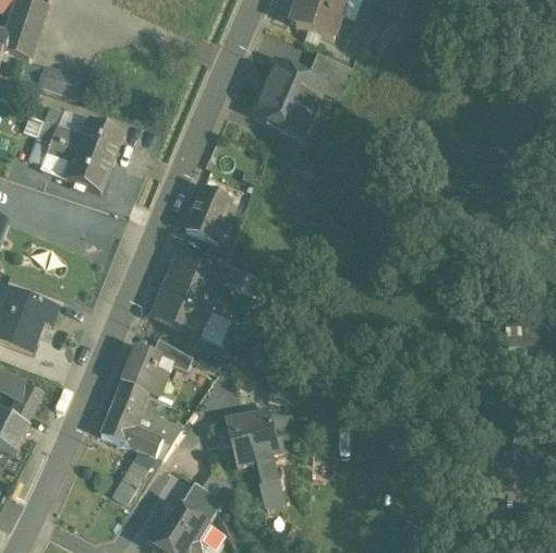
[(2,0),(0,8),(14,13),(20,0),(2,0)]
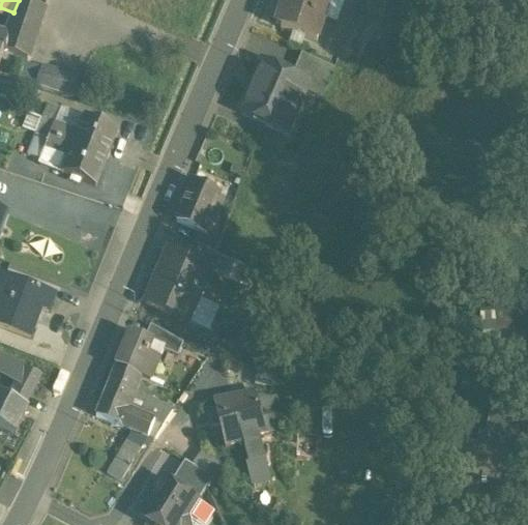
[(19,0),(13,12),(11,20),(36,28),(45,5),(31,0),(19,0)]
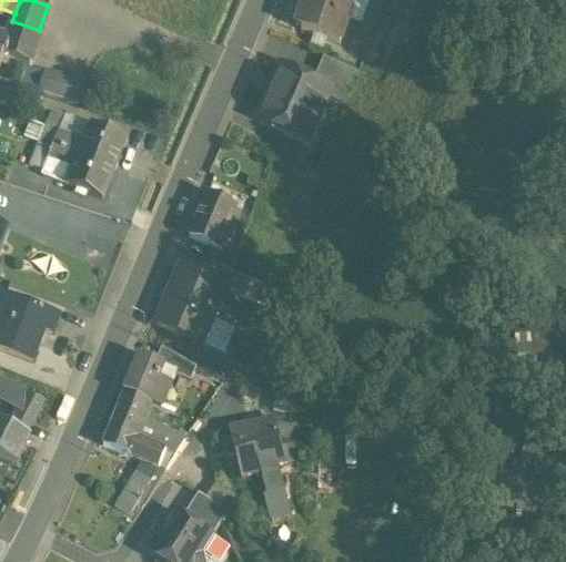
[(307,0),(301,22),(340,36),(351,0),(307,0)]
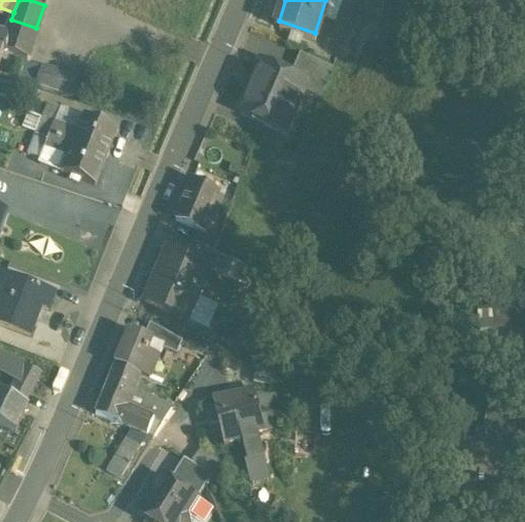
[(6,36),(0,33),(0,57),(1,55),(9,58),(12,50),(27,57),(36,28),(11,20),(6,36)]
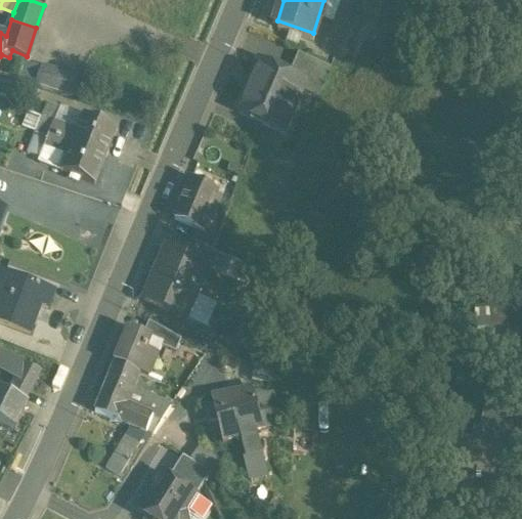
[(332,59),(299,45),(289,69),(304,75),(302,82),(319,89),(332,59)]
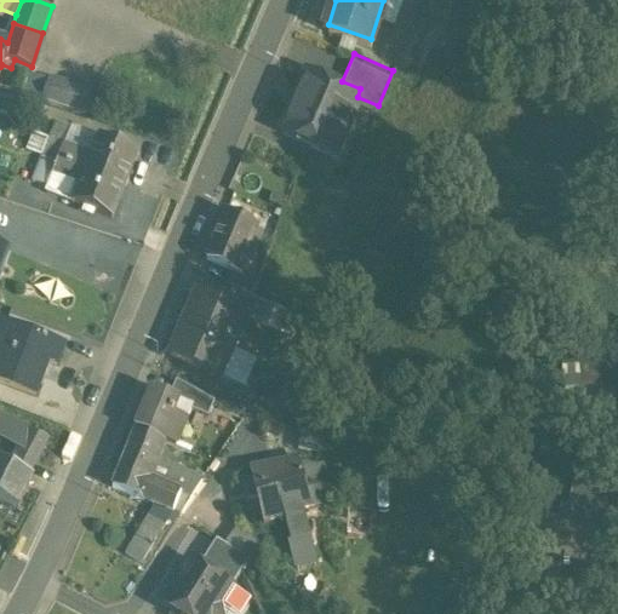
[(308,66),(282,124),(325,142),(331,127),(342,132),(358,97),(360,89),(342,81),(308,66)]
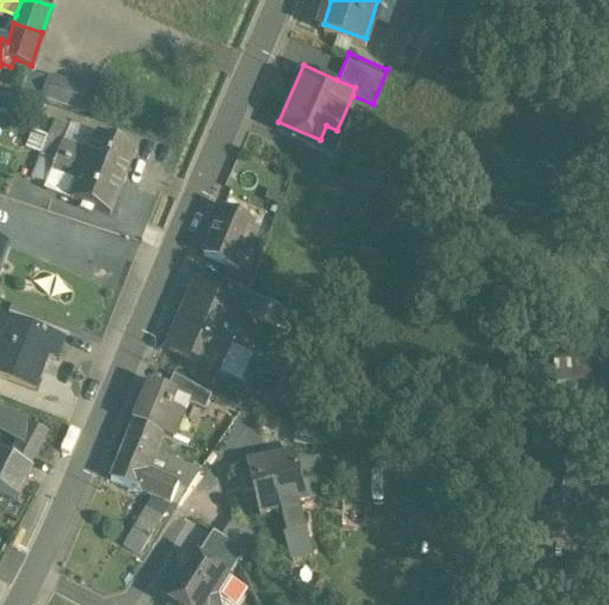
[(90,85),(29,67),(22,87),(84,107),(90,85)]
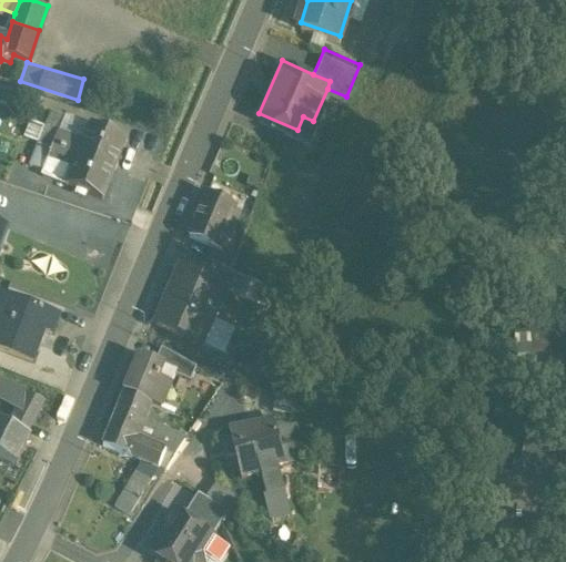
[(66,112),(52,106),(39,139),(53,142),(59,129),(66,112)]
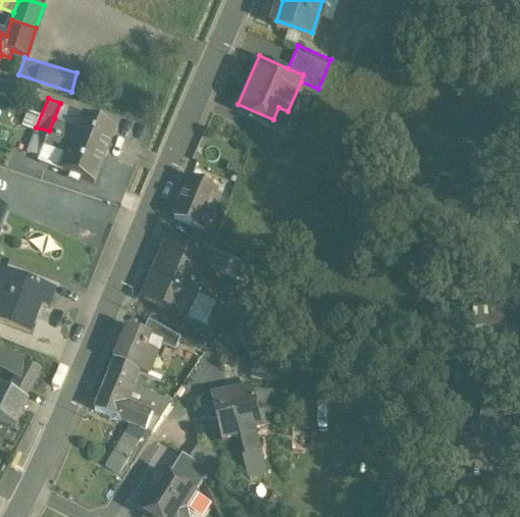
[(84,111),(60,103),(54,118),(78,127),(84,111)]
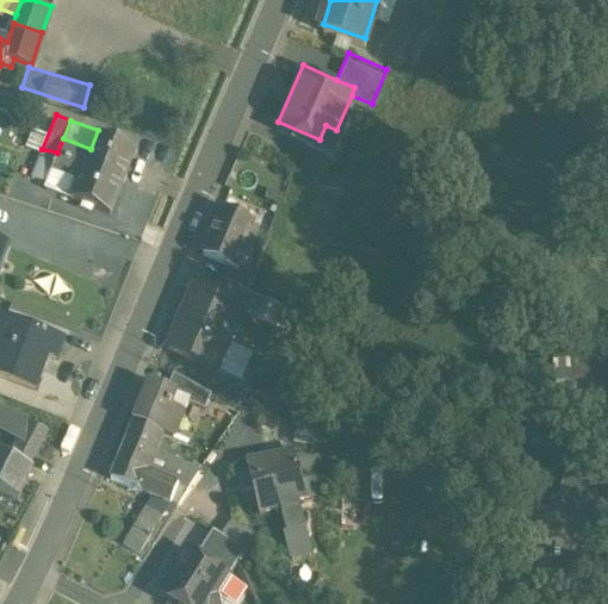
[(91,149),(63,138),(57,153),(85,161),(123,178),(136,145),(98,130),(91,149)]
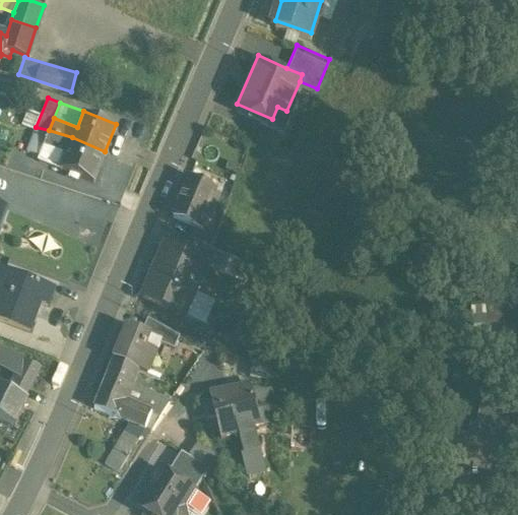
[(49,130),(36,127),(27,147),(40,151),(41,151),(45,141),(49,130)]
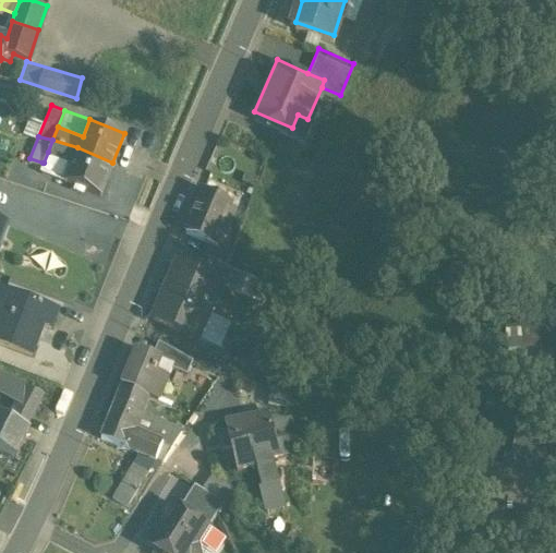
[(77,147),(52,140),(48,152),(73,159),(65,178),(100,191),(112,163),(77,147)]
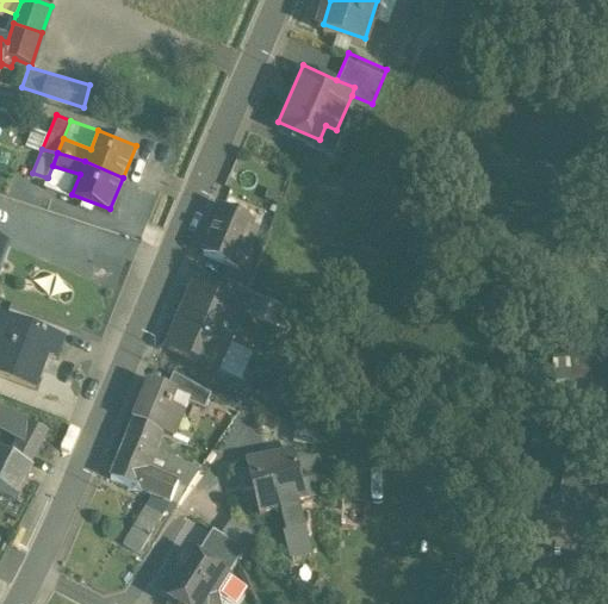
[(80,174),(53,166),(48,178),(47,178),(44,182),(72,194),(80,174)]
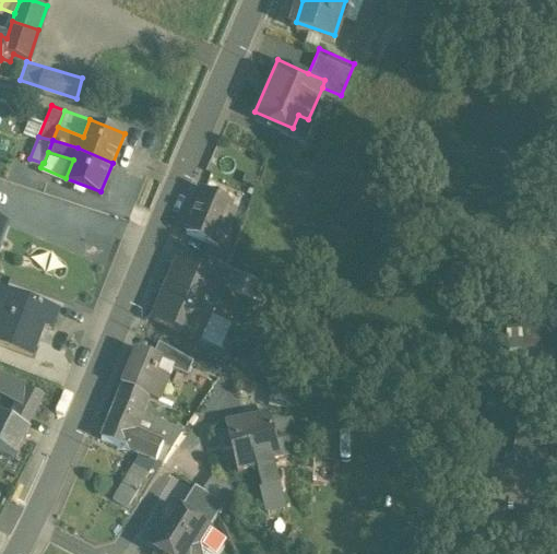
[(252,189),(238,184),(233,198),(248,203),(252,189)]
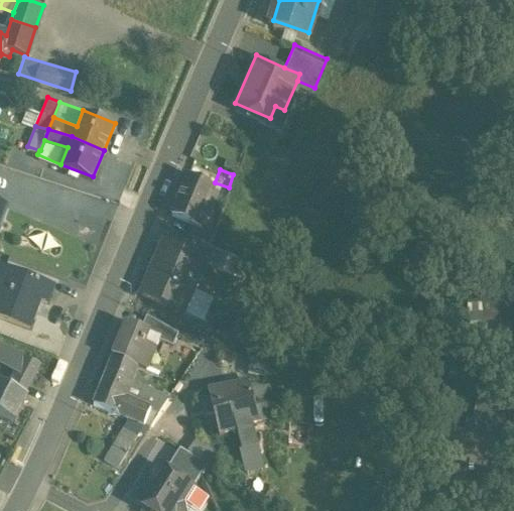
[(215,182),(188,171),(171,212),(195,221),(199,223),(203,212),(209,214),(214,201),(224,204),(229,187),(215,182)]
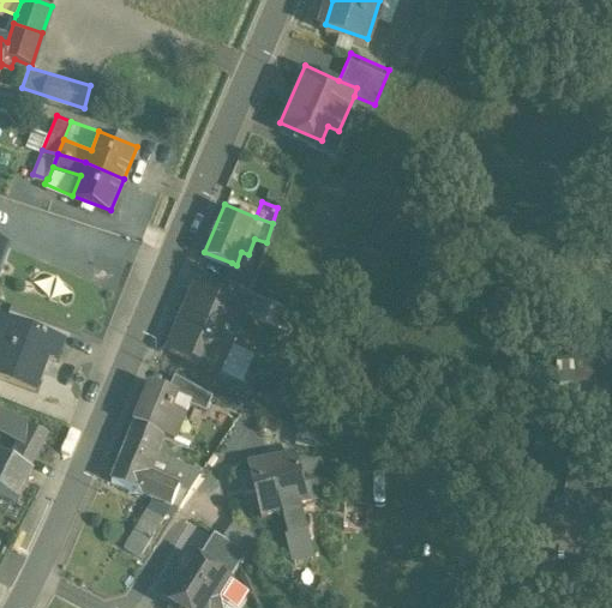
[(255,239),(249,254),(241,252),(237,265),(232,263),(226,277),(231,280),(251,287),(267,242),(255,239)]
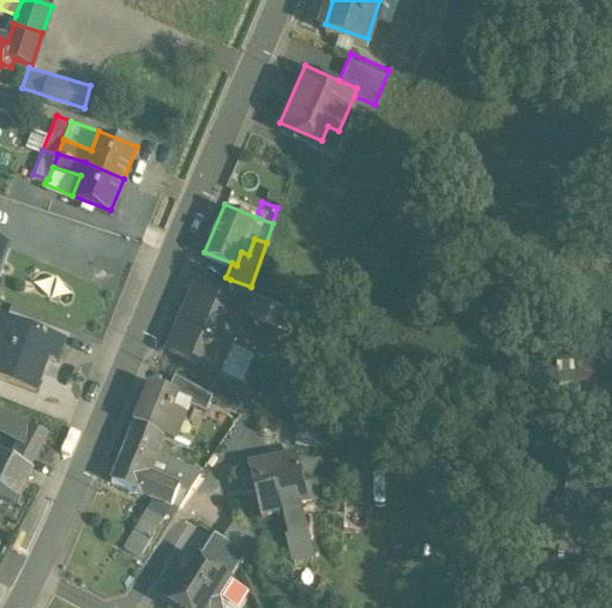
[(226,292),(196,280),(168,347),(202,361),(214,332),(231,339),(245,308),(247,301),(226,292)]
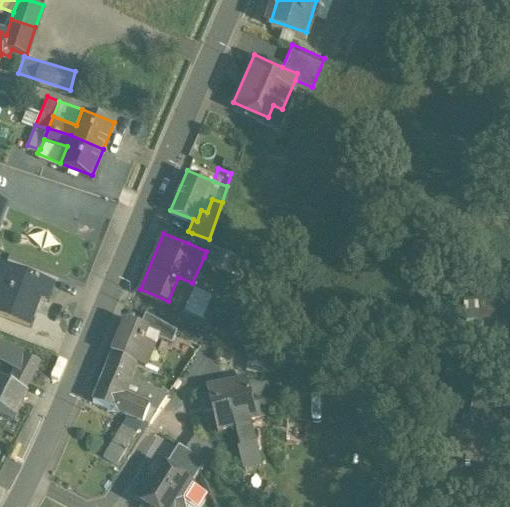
[(209,239),(192,233),(188,243),(206,251),(204,257),(240,272),(246,255),(209,239)]
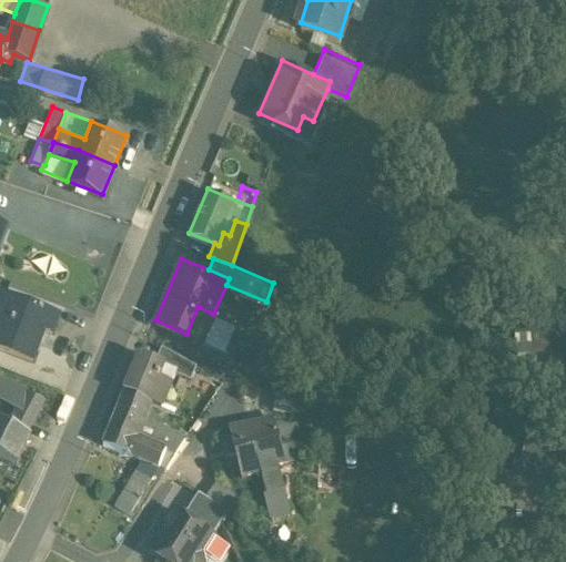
[(273,283),(266,302),(294,312),(301,293),(273,283)]
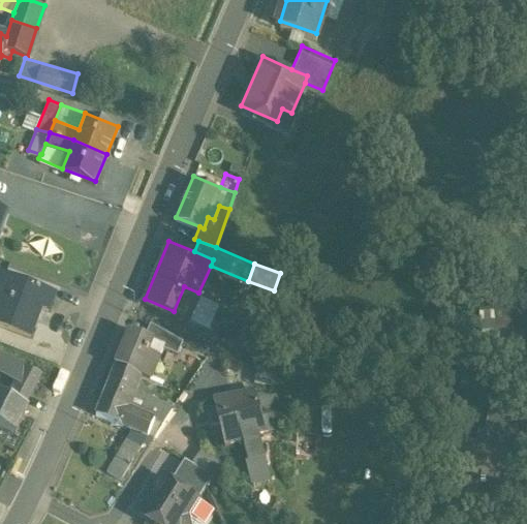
[(0,276),(0,321),(30,333),(40,305),(48,307),(55,289),(3,269),(0,276)]
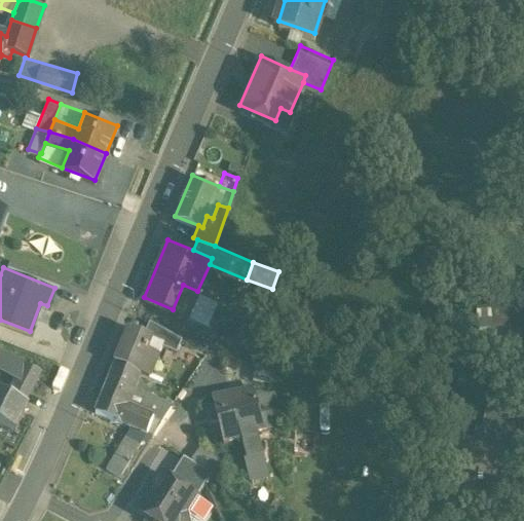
[(472,333),(517,329),(514,303),(469,307),(472,333)]
